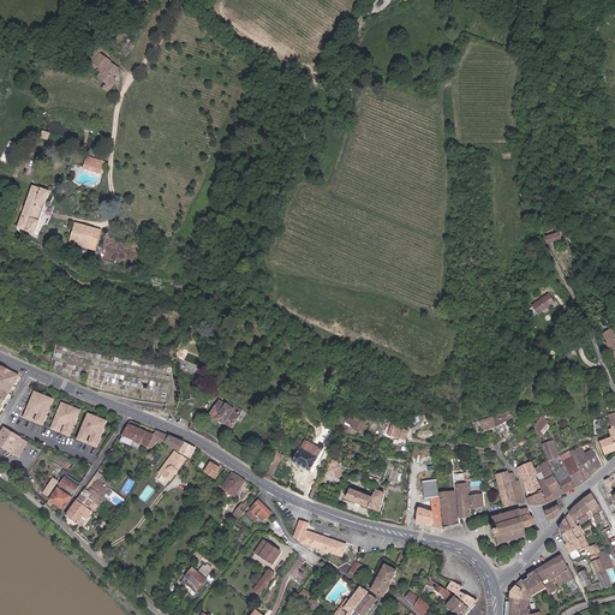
[(131,36),(126,31),(114,40),(118,45),(131,36)]
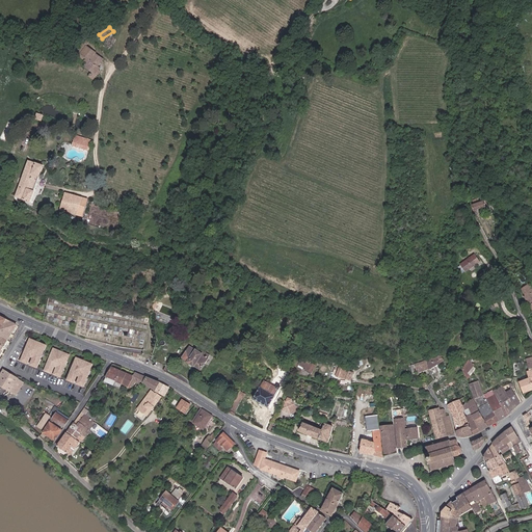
[(81,54),(86,46),(90,41),(83,35),(78,44),(80,46),(77,50),(81,54)]
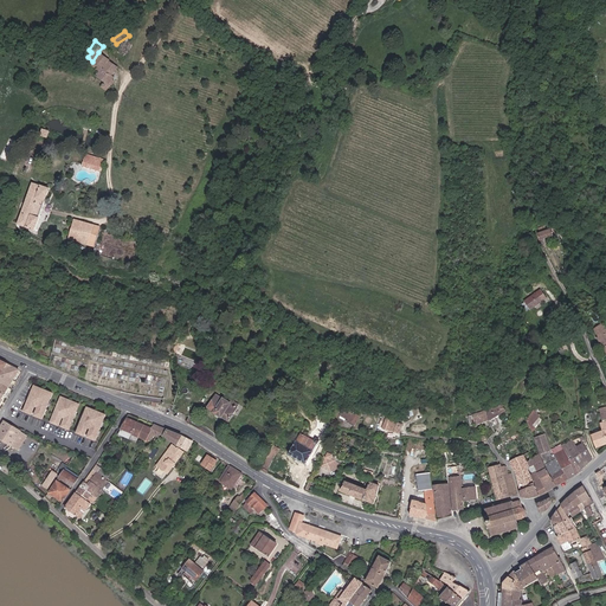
[(120,66),(98,52),(92,62),(91,63),(100,68),(101,66),(103,69),(98,76),(105,81),(102,85),(108,90),(114,82),(113,81),(115,77),(114,75),(120,66)]
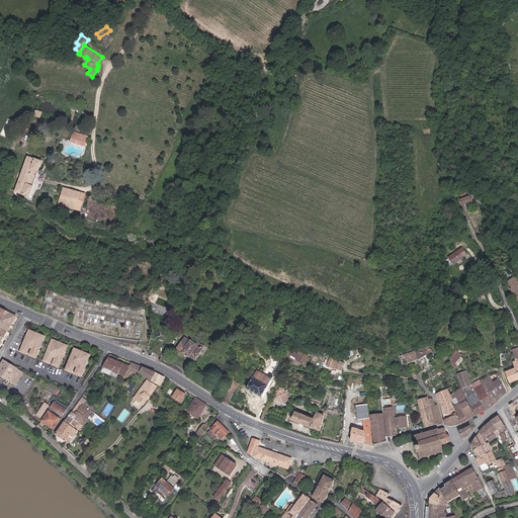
[(88,147),(90,140),(80,137),(81,134),(74,132),(71,142),(88,147)]
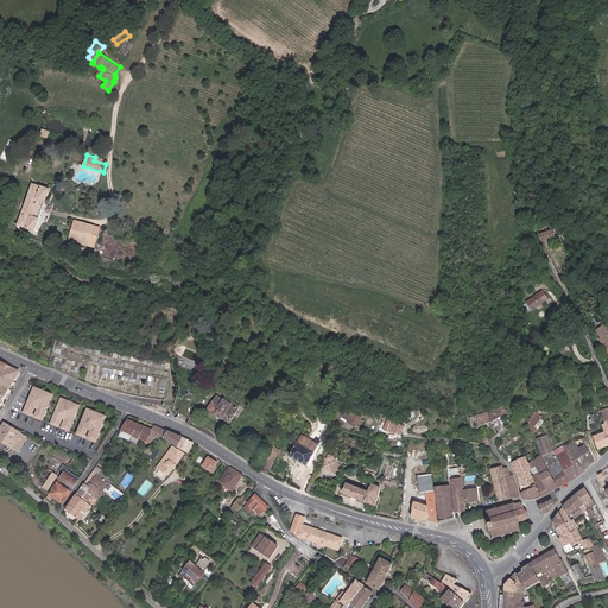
[(50,189),(33,183),(19,225),(36,229),(50,189)]
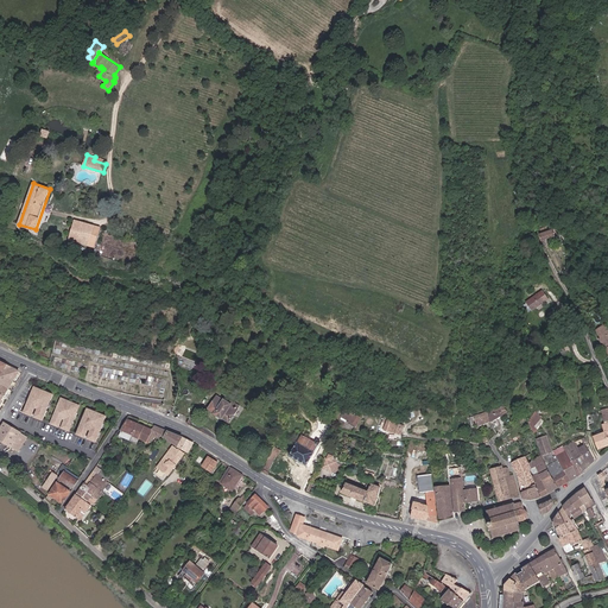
[(70,239),(96,247),(102,227),(76,220),(70,239)]
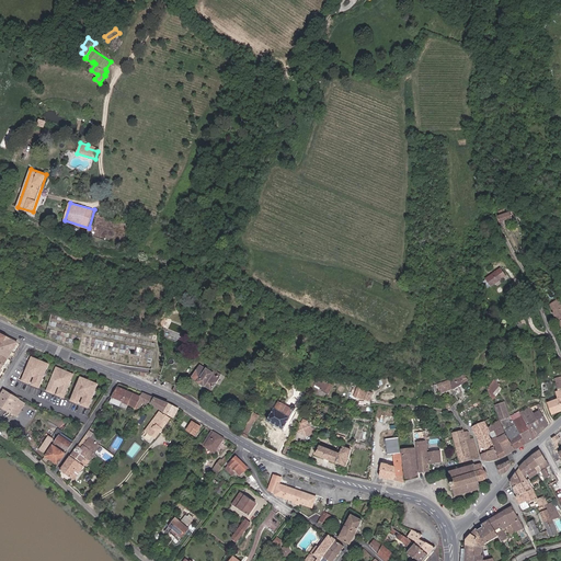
[(501,215),(499,216),(501,224),(514,219),(512,213),(511,214),(510,212),(505,213),(505,210),(500,213),(501,215)]
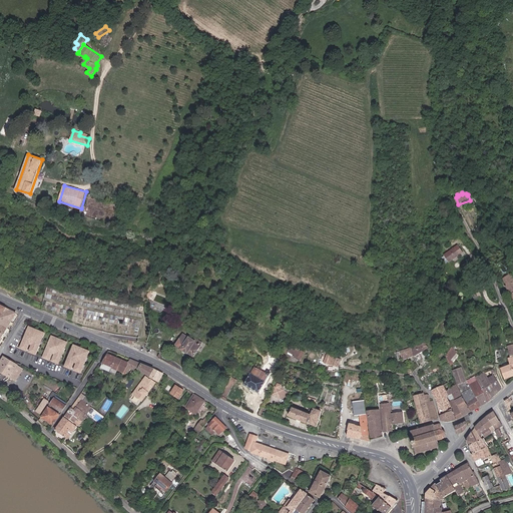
[(450,264),(461,255),(456,248),(445,255),(450,264)]
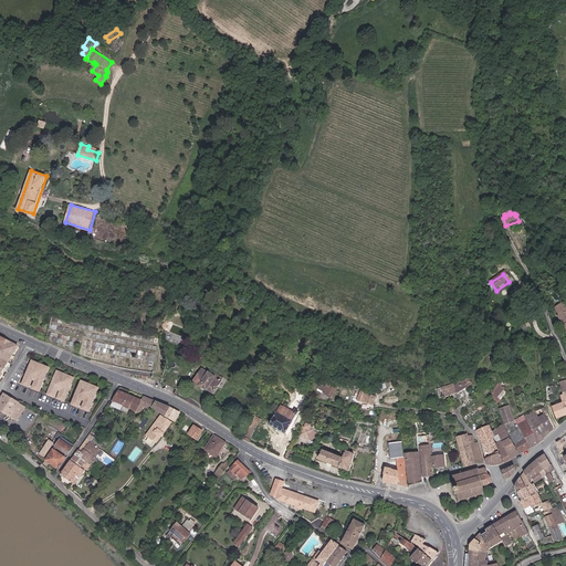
[(559,316),(565,325),(565,303),(556,308),(561,315),(559,316)]
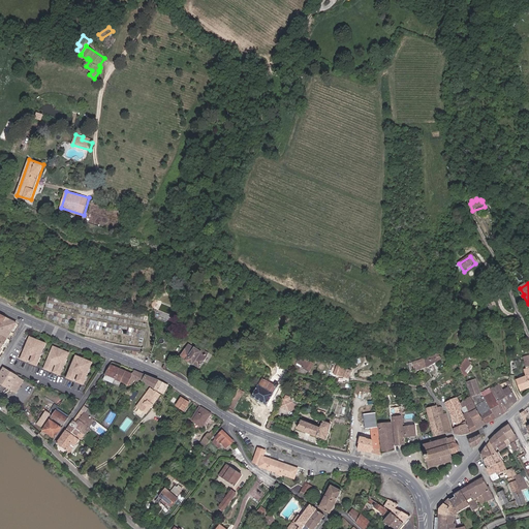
[(0,352),(17,323),(0,314),(0,352)]
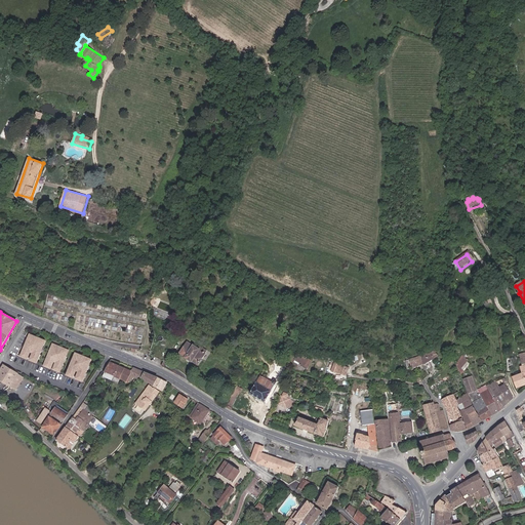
[(44,347),(47,340),(31,334),(29,340),(30,341),(28,346),(27,345),(22,357),(29,359),(33,350),(35,351),(31,360),(38,363),(42,351),(41,351),(43,347),(44,347)]
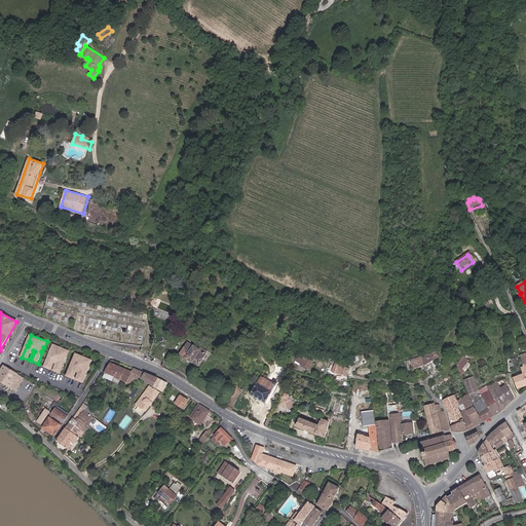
[(199,349),(189,343),(182,354),(199,366),(209,351),(201,346),(199,349)]
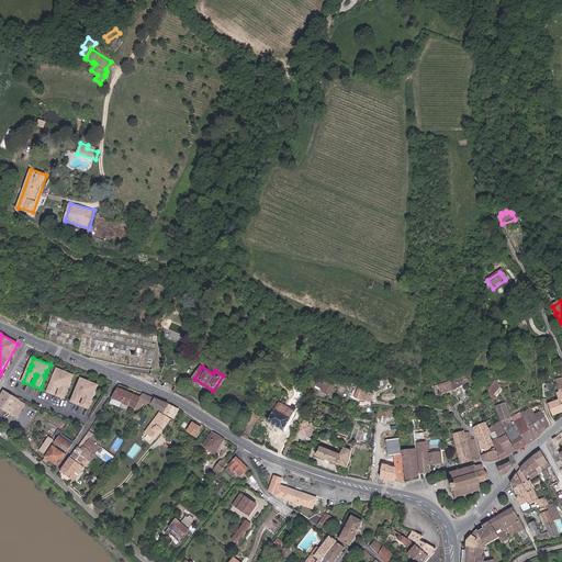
[(71,382),(75,375),(57,369),(55,374),(56,375),(55,380),(53,380),(48,392),(55,395),(59,384),(63,385),(58,396),(65,398),(70,386),(69,385),(70,381),(71,382)]
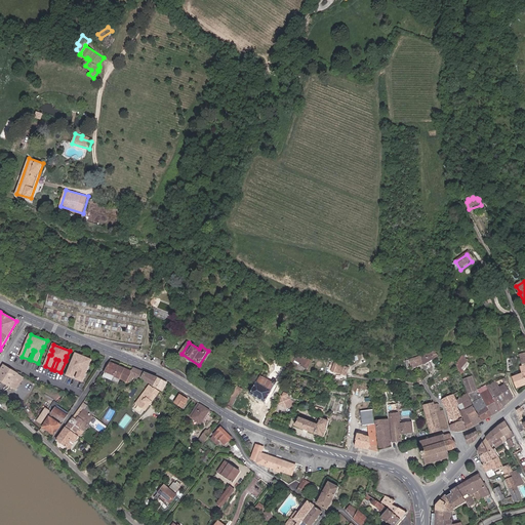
[(432,351),(422,356),(426,365),(436,359),(435,356),(438,354),(436,351),(433,353),(432,351)]
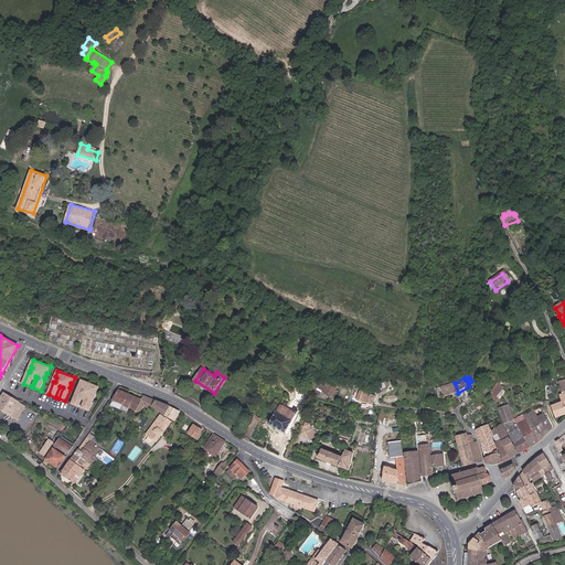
[(97,394),(99,387),(83,380),(80,386),(82,387),(80,392),(78,391),(73,404),(80,406),(84,396),(87,397),(83,408),(89,411),(95,398),(94,397),(96,393),(97,394)]
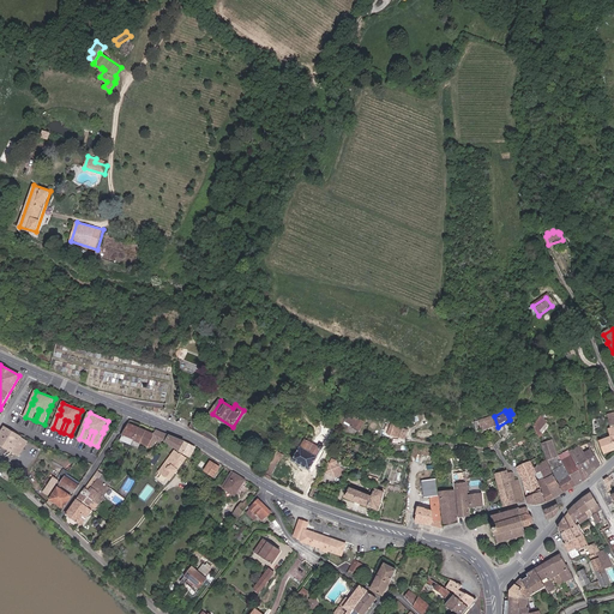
[(349,413),(343,421),(360,432),(366,423),(349,413)]
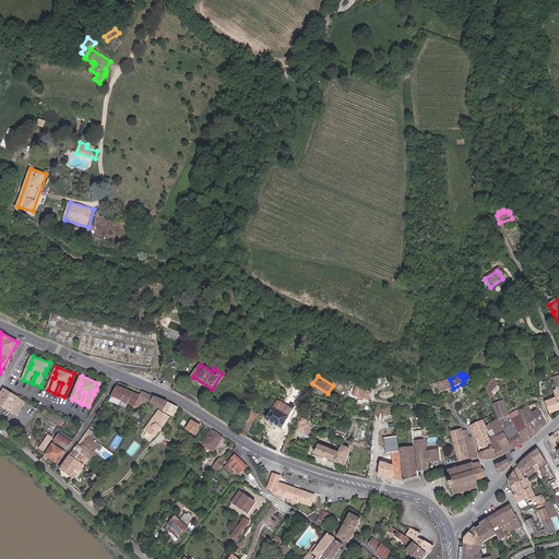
[(450,379),(438,383),(441,393),(453,389),(450,379)]
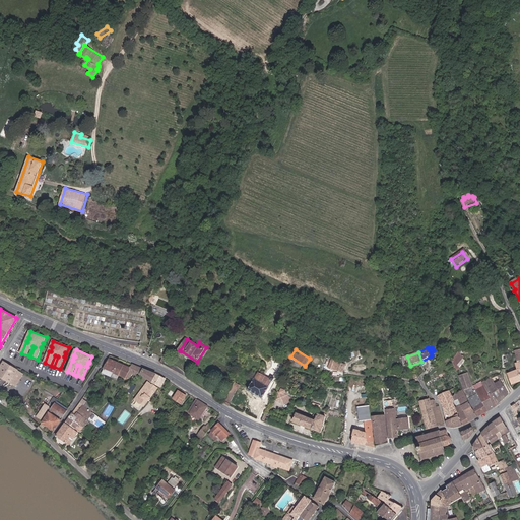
[(453,361),(456,367),(458,370),(461,367),(458,364),(464,356),(460,352),(453,361)]
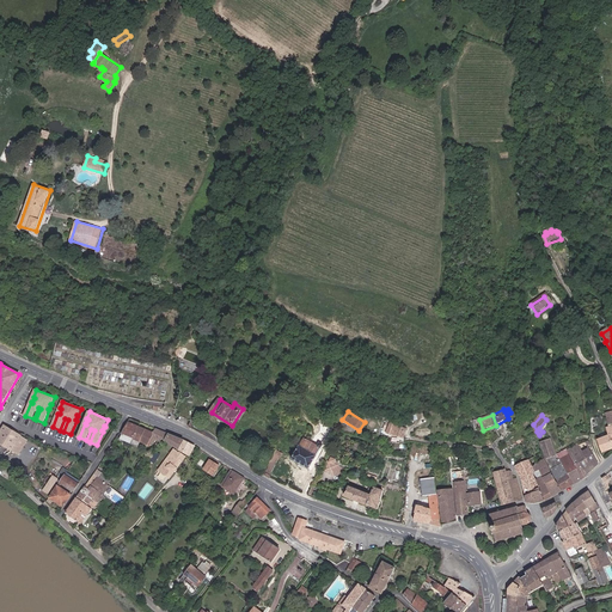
[(135,439),(140,427),(130,422),(122,440),(133,444),(135,439)]
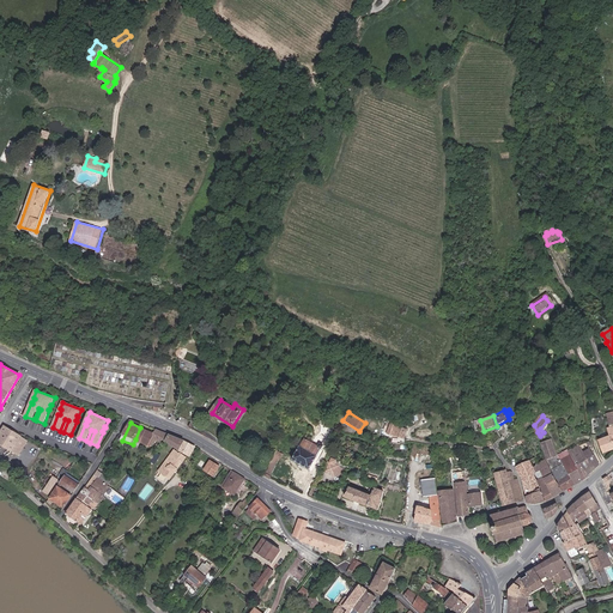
[(400,425),(393,423),(390,435),(406,439),(408,430),(399,428),(400,425)]
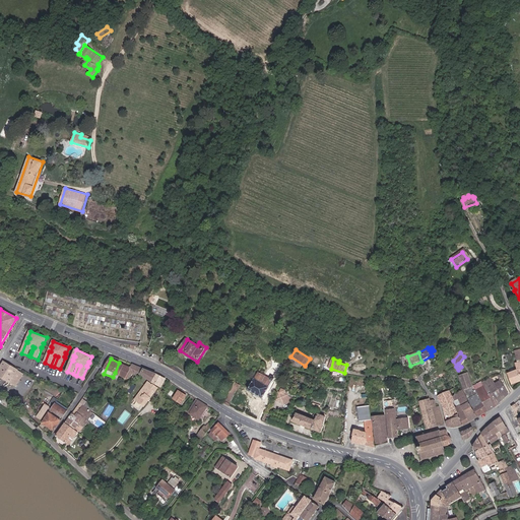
[(16,388),(25,374),(5,362),(0,369),(0,388),(2,390),(10,384),(16,388)]
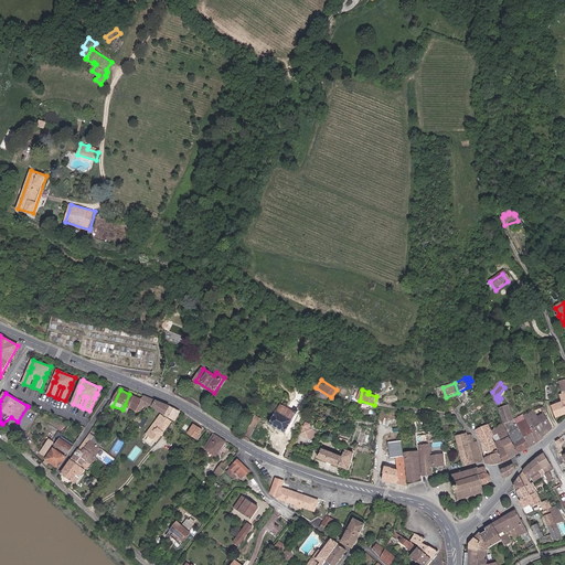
[(129,394),(125,405),(139,411),(140,407),(144,400),(129,394)]
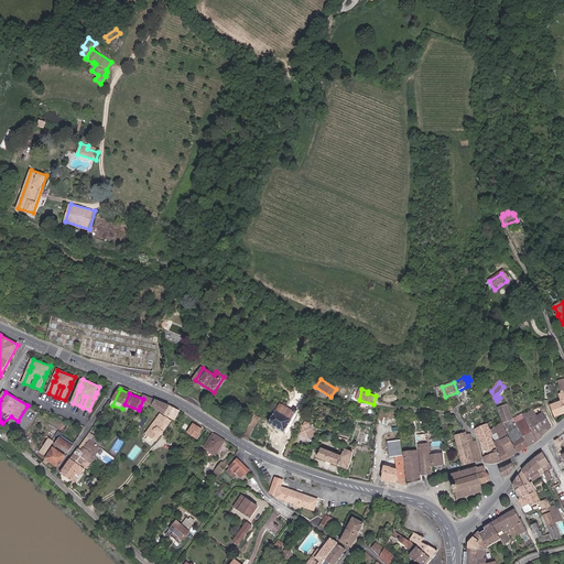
[(151,405),(153,407),(156,400),(145,396),(143,399),(140,407),(144,409),(145,407),(150,408),(151,405)]
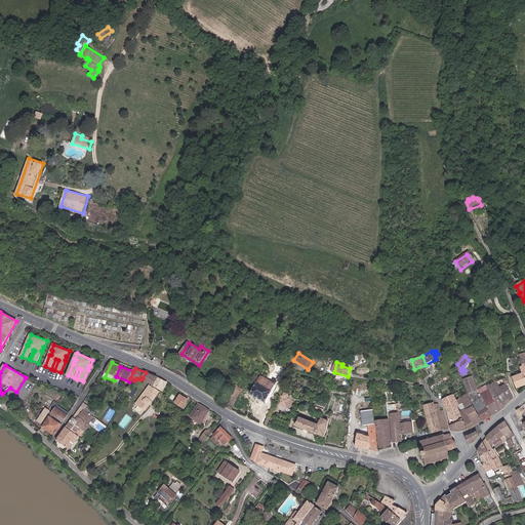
[(165,392),(169,382),(146,372),(143,378),(165,392)]
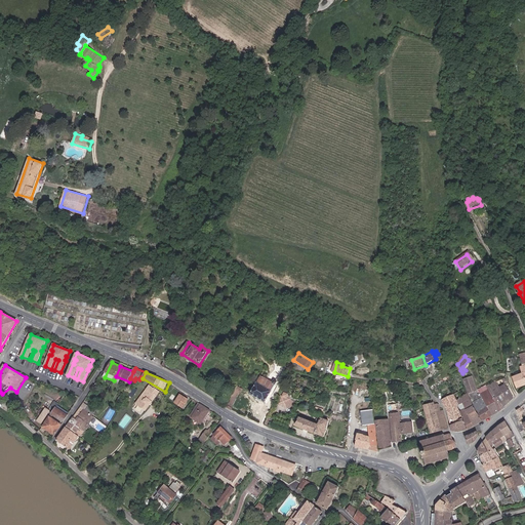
[(518,389),(524,386),(524,376),(524,373),(514,376),(518,389)]
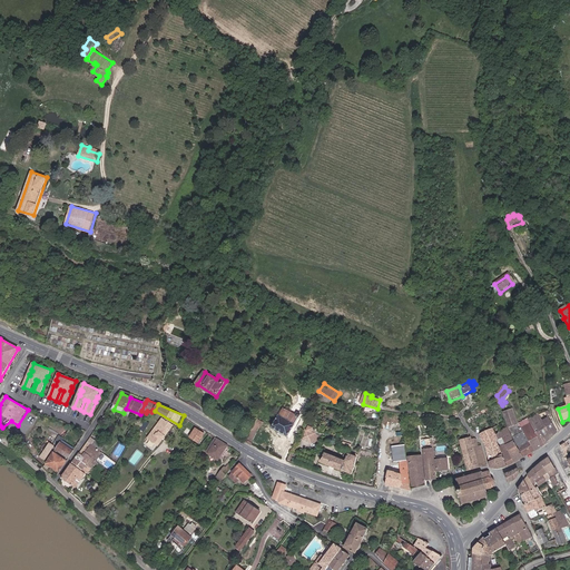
[(302,414),(294,410),(292,413),(284,408),(273,428),(290,436),(302,414)]
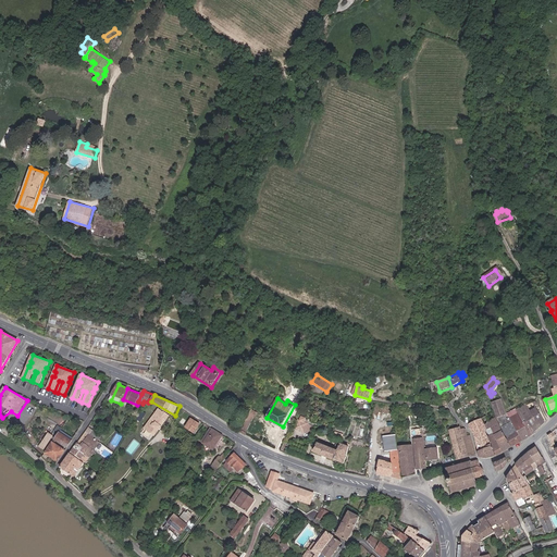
[(502,399),(493,403),(498,418),(508,415),(502,399)]
